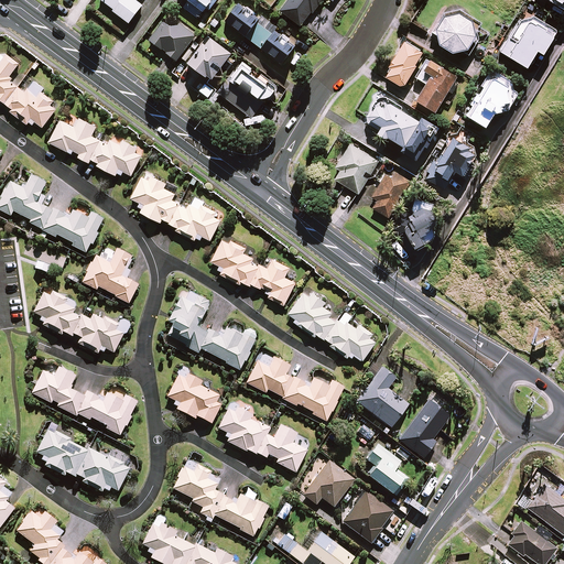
[(104,0),(115,9),(114,10),(130,22),(143,4),(136,0),(104,0)]
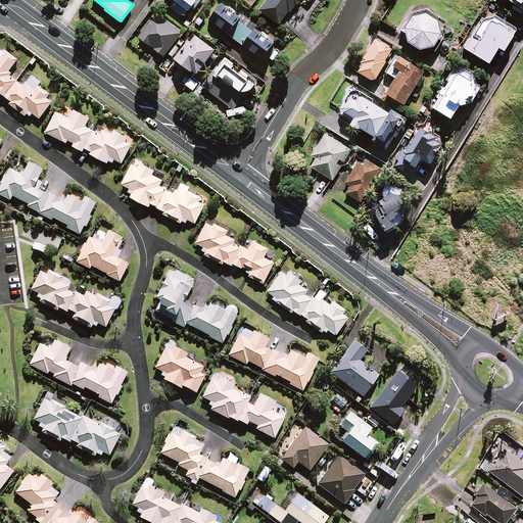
[(185,17),(191,9),(193,11),(202,0),(175,0),(171,6),(185,17)]
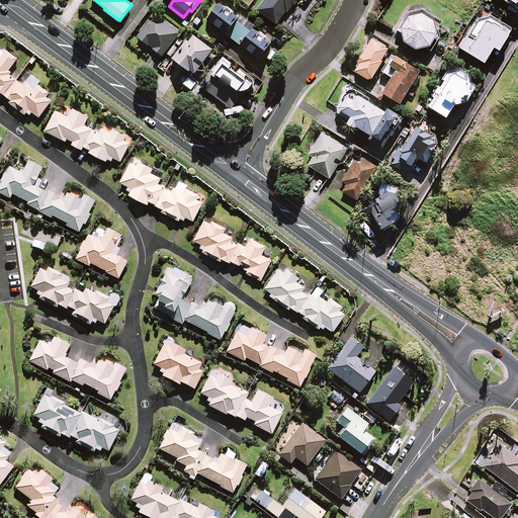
[(265,0),(258,9),(277,23),(286,10),(288,11),(296,0),(306,0),(307,0),(265,0)]
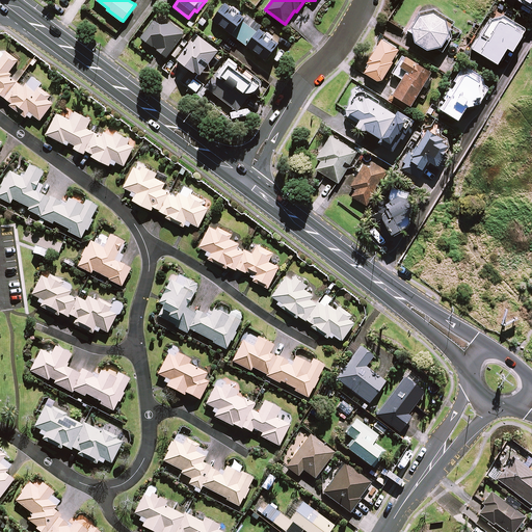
[(531,0),(516,0),(531,8),(531,0)]
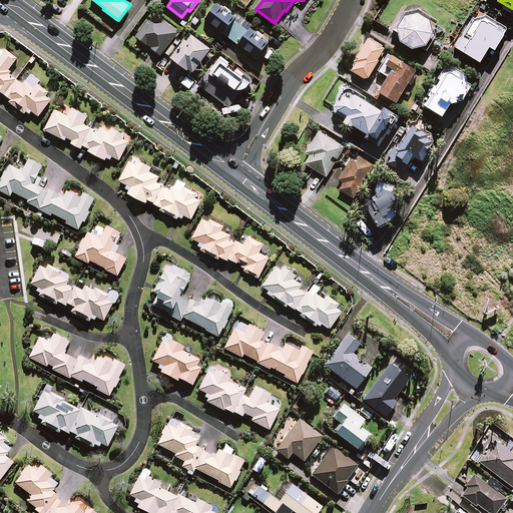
[(259,30),(259,31),(252,26),(252,25),(238,14),(236,16),(230,11),(231,10),(223,4),(222,6),(218,2),(205,19),(257,57),(270,40),(266,36),(267,35),(259,30)]
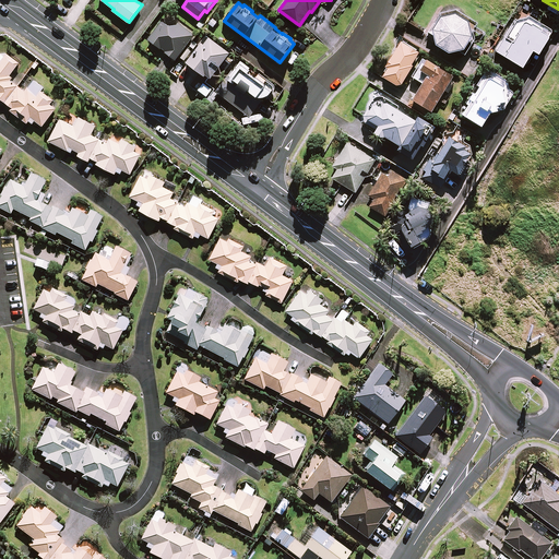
[(478,23),(456,9),(445,11),(429,33),(437,37),(438,42),(449,50),(458,49),(466,54),(475,38),(482,42),(487,32),(477,25),(478,23)]
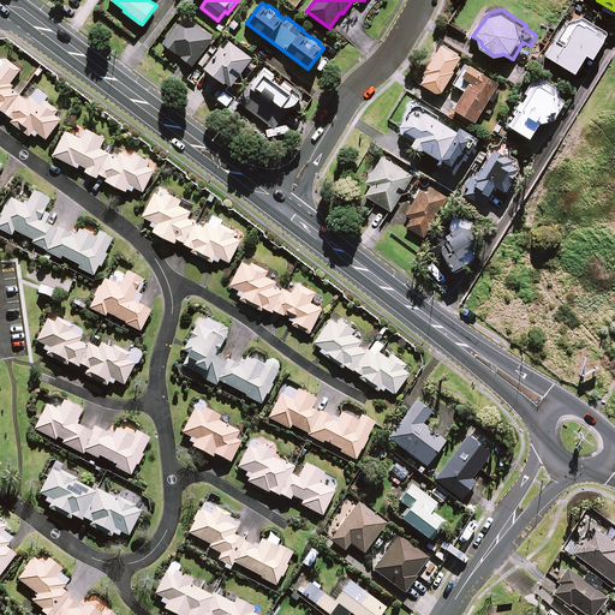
[(581,17),(566,22),(545,54),(575,72),(578,67),(579,67),(580,67),(580,66),(581,66),(581,65),(583,64),(583,63),(583,61),(583,60),(585,57),(591,60),(608,33),(581,17)]
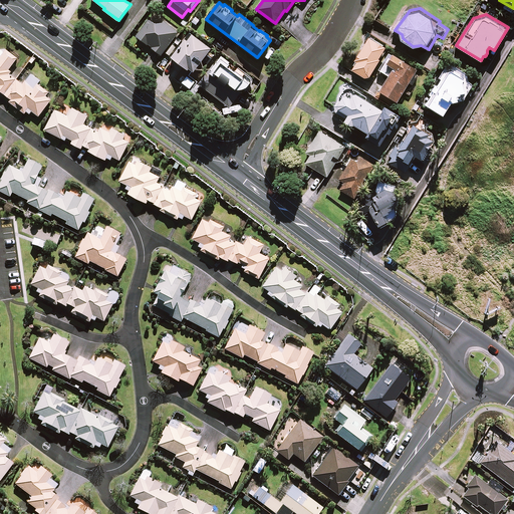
[(155,22),(150,18),(137,35),(162,54),(180,31),(160,16),(155,22)]
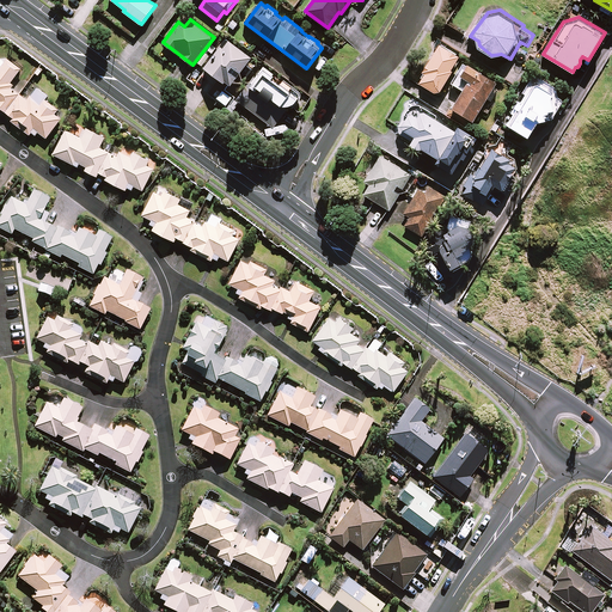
[(225,48),(222,46),(206,68),(225,83),(227,80),(232,84),(252,57),(231,41),(225,48)]
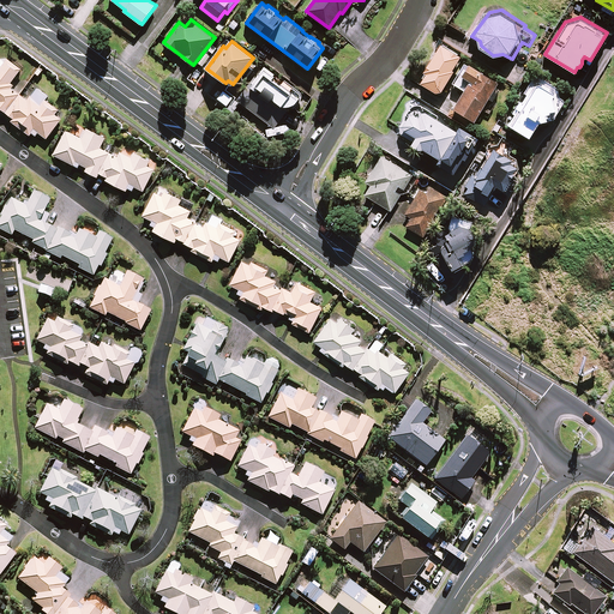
[(462,55),(441,44),(420,83),(441,94),(462,55)]
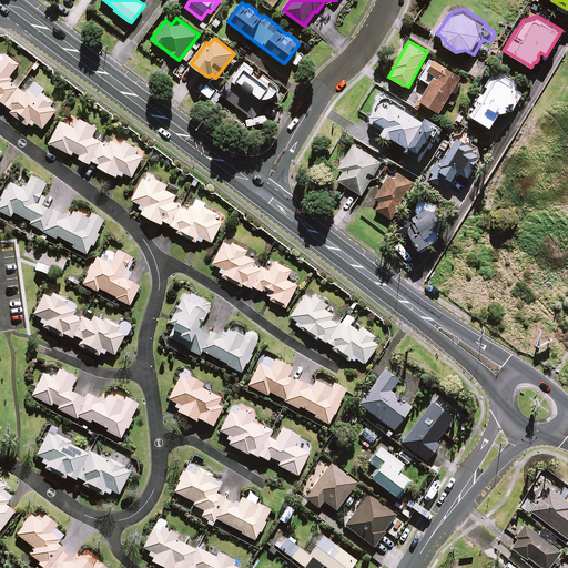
[(0,98),(13,109),(12,111),(28,124),(30,121),(34,124),(37,122),(43,128),(57,110),(51,105),(54,101),(32,85),(27,93),(9,80),(20,64),(8,56),(0,66),(0,98)]
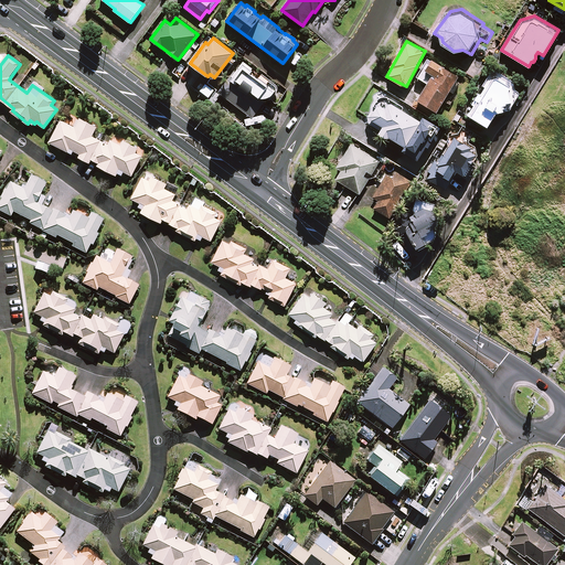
[(459,76),(432,60),(419,78),(428,84),(418,99),(437,112),(459,76)]
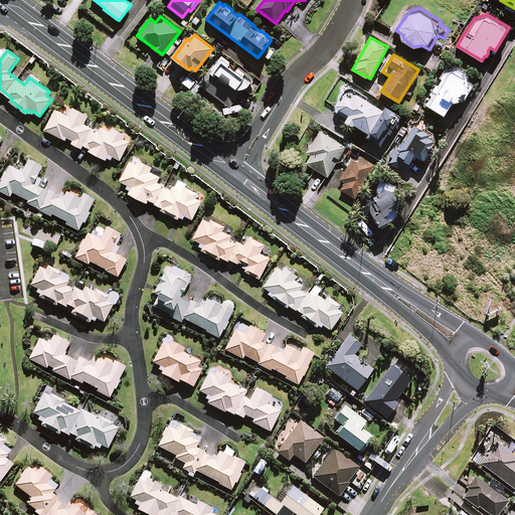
[(230,65),(232,63),(220,55),(208,71),(199,83),(230,107),(240,93),(242,95),(252,80),(245,74),(247,72),(238,65),(235,69),(230,65)]
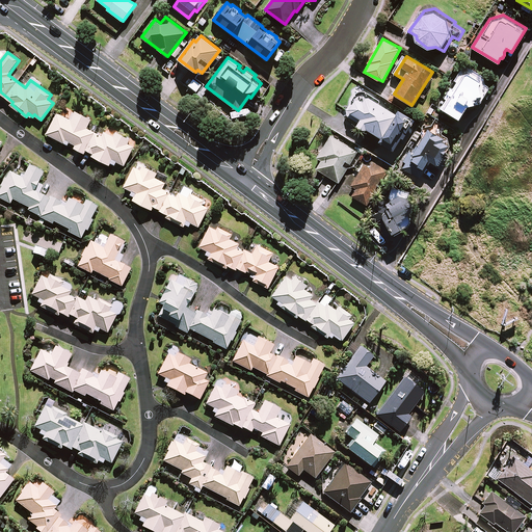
[(472,106),(475,102),(479,105),(489,89),(485,86),(482,78),(463,67),(453,82),(456,84),(452,90),(450,89),(446,95),(449,97),(441,109),(458,121),(469,104),(472,106)]
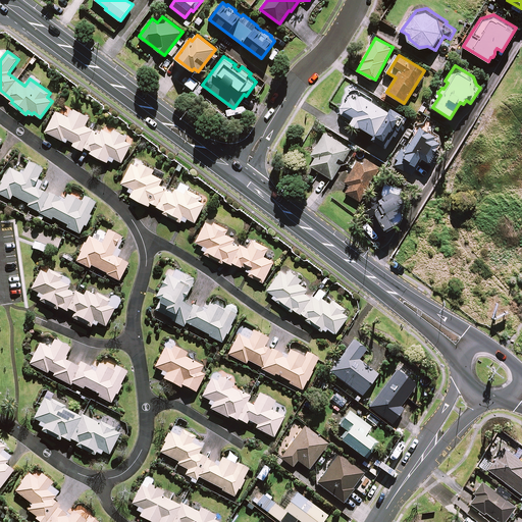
[(387,148),(393,139),(398,142),(409,123),(404,120),(407,117),(390,107),(388,111),(354,90),(343,108),(355,116),(351,122),(359,127),(360,125),(375,135),(372,139),(387,148)]
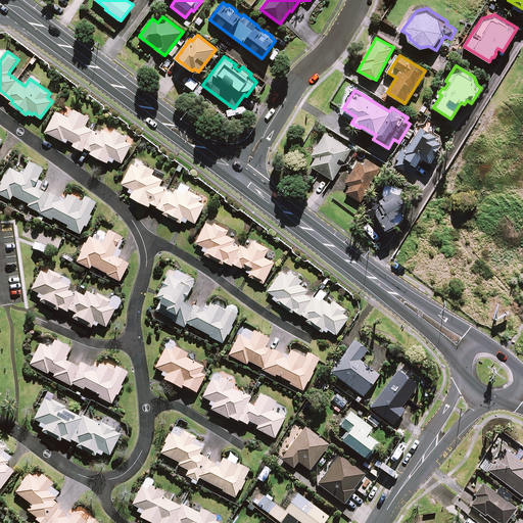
[(57,111),(48,131),(67,141),(68,139),(76,142),(75,144),(85,149),(86,146),(93,150),(92,153),(107,161),(110,155),(122,160),(131,143),(126,141),(129,136),(115,130),(113,135),(103,130),(100,134),(85,127),(90,116),(76,109),(70,117),(57,111)]
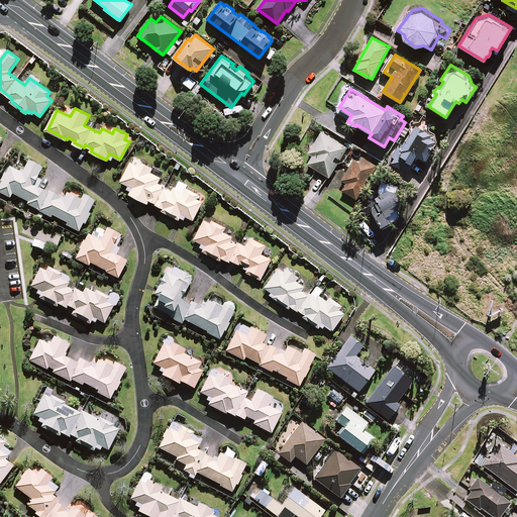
[(410,123),(411,133),(403,147),(399,144),(391,157),(395,160),(393,164),(408,173),(415,161),(425,167),(438,144),(437,136),(436,135),(436,134),(428,129),(433,121),(423,114),(419,121),(410,123)]
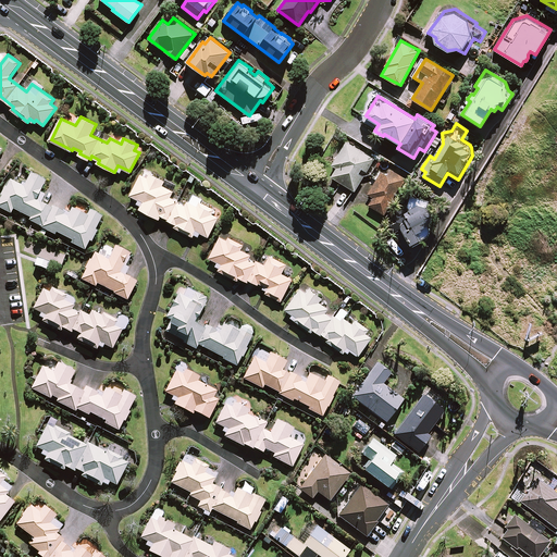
[(375,166),(372,164),(374,159),(347,143),(333,165),(337,168),(332,176),(355,190),(363,178),(370,176),(375,166)]
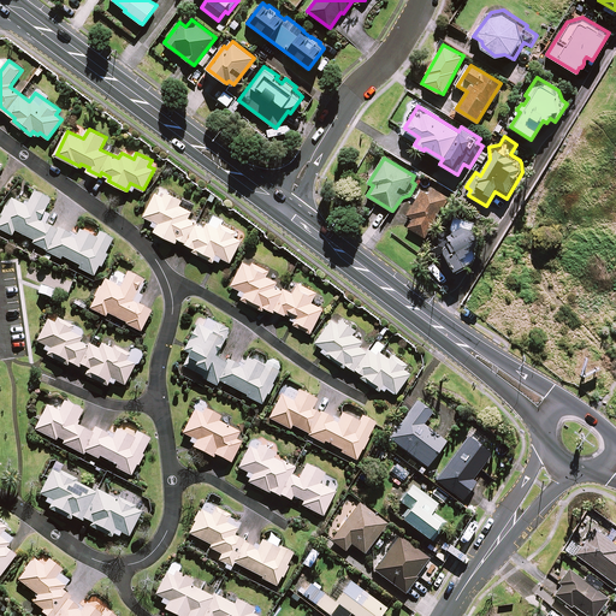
[(159,188),(144,217),(159,224),(155,230),(177,241),(178,238),(195,247),(194,249),(214,259),(217,254),(230,261),(241,241),(235,237),(237,232),(223,225),(220,229),(207,221),(205,227),(189,219),(193,212),(179,206),(182,200),(159,188)]
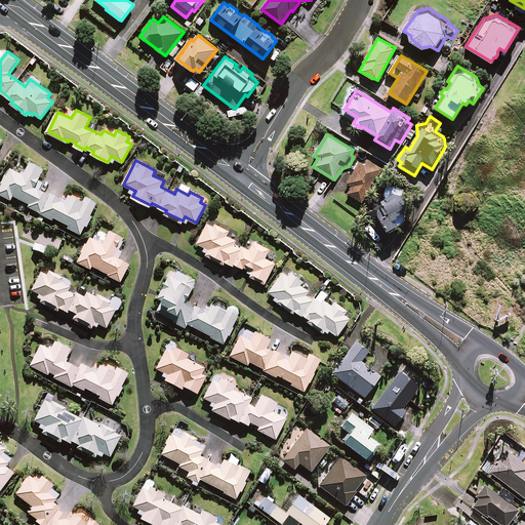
[(382,168),(369,160),(365,165),(360,162),(347,183),(352,186),(348,193),(362,202),(382,168)]
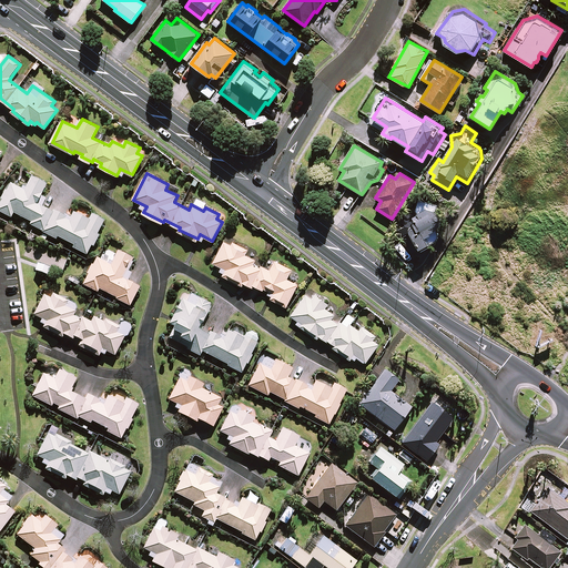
[(85,254),(103,220),(91,214),(89,220),(73,213),(70,219),(53,210),(52,213),(36,204),(46,184),(32,178),(24,192),(11,184),(0,205),(0,211),(11,216),(14,212),(33,221),(30,226),(56,239),(57,235),(74,244),(73,247),(85,254)]
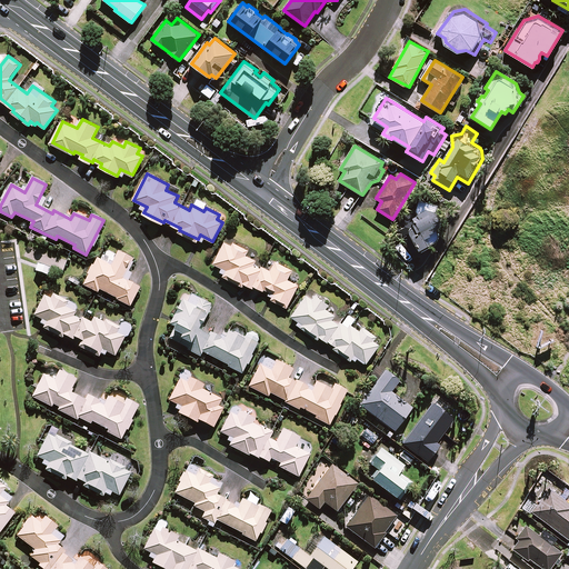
[(416,219),(410,229),(420,249),(439,238),(440,232),(438,229),(441,223),(443,205),(420,198),(412,216),(416,219)]
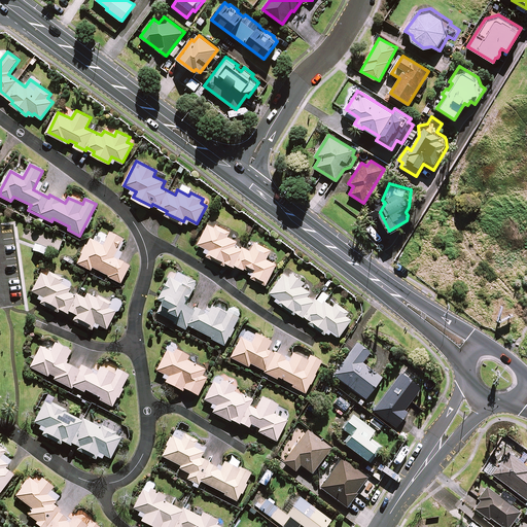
[(208,224),(198,243),(210,249),(207,255),(225,264),(226,261),(235,266),(237,262),(254,271),(251,276),(267,284),(276,264),(267,258),(271,250),(255,242),(250,252),(236,245),(237,242),(227,237),(230,232),(216,225),(215,227),(208,224)]
